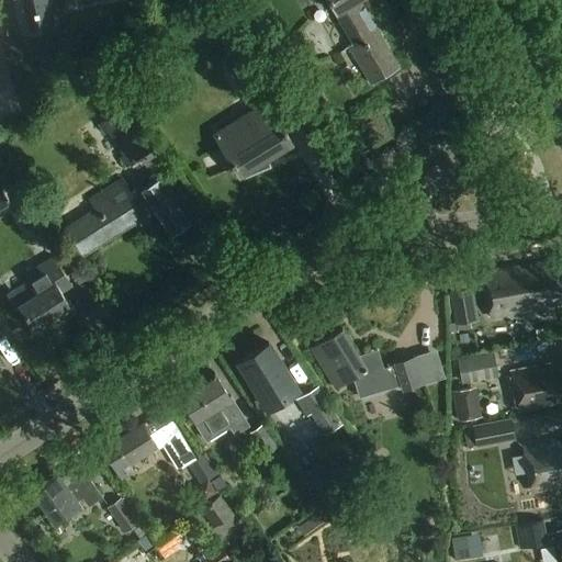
[(15,0),(20,15),(54,9),(52,0),(15,0)]
